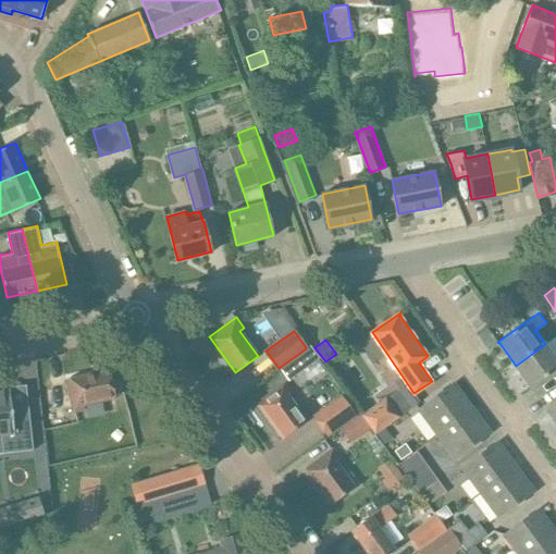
[(306,348),(297,355),(306,367),(320,356),(311,344),(306,347),(306,348)]
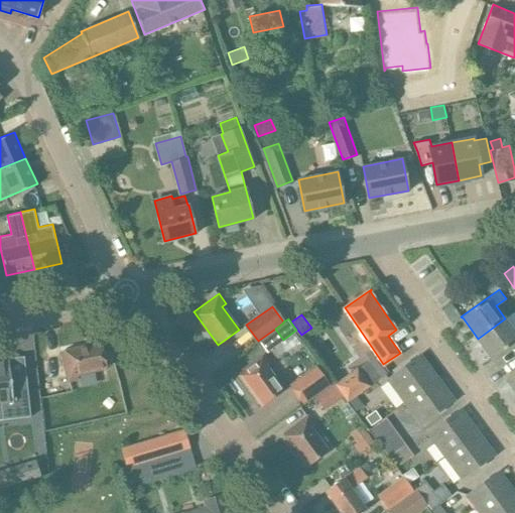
[(514,333),(505,318),(478,339),(492,357),(491,358),(492,359),(514,342),(514,333)]
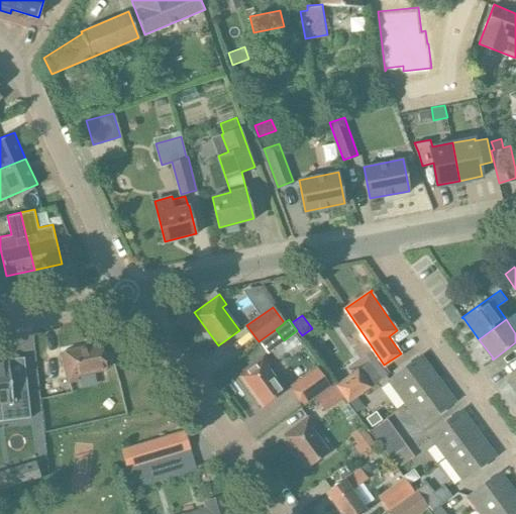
[(102,342),(62,351),(69,381),(79,379),(78,375),(80,375),(103,370),(108,369),(102,342)]
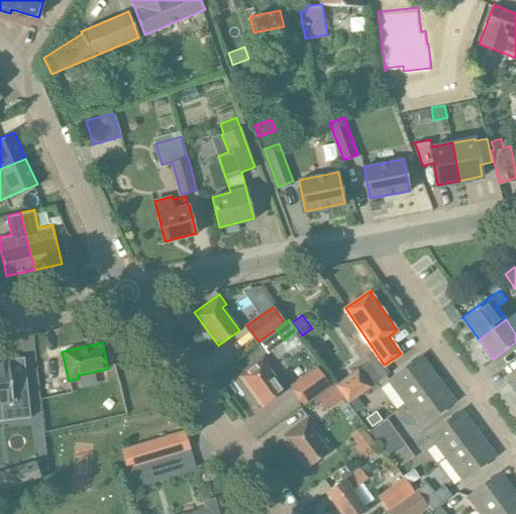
[(255,362),(239,373),(264,406),(280,394),(285,391),(275,377),(267,367),(271,364),(264,354),(255,362)]
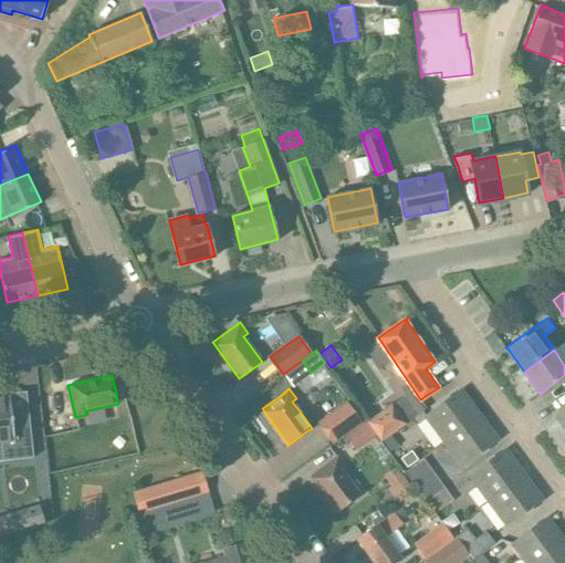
[(446,439),(479,415),(461,391),(427,415),(446,439)]
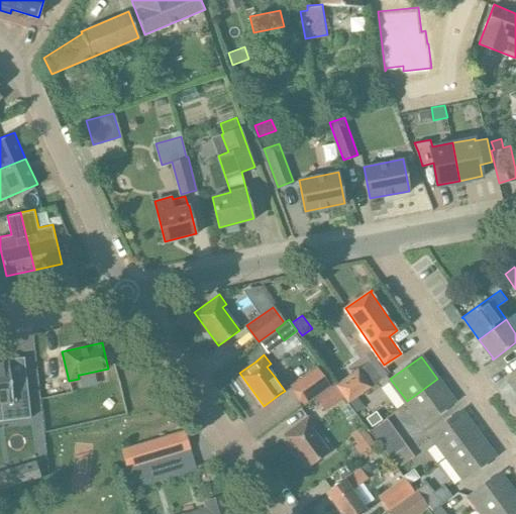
[(9,362),(0,363),(0,403),(1,403),(2,411),(3,419),(31,416),(27,380),(11,382),(9,362)]
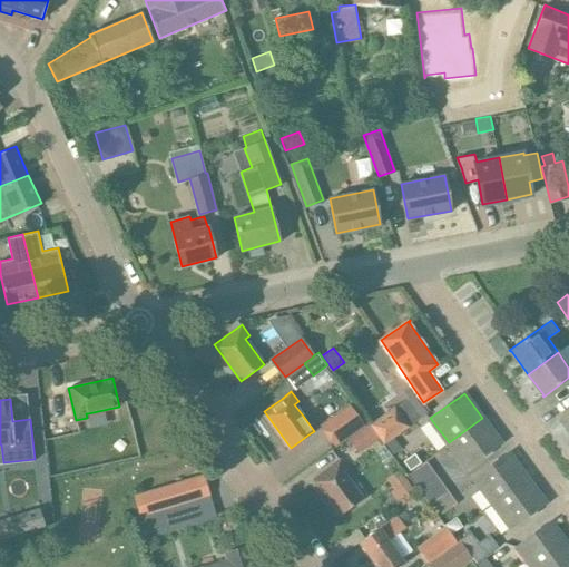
[(327,421),(322,426),(335,443),(364,423),(351,404),(327,421)]
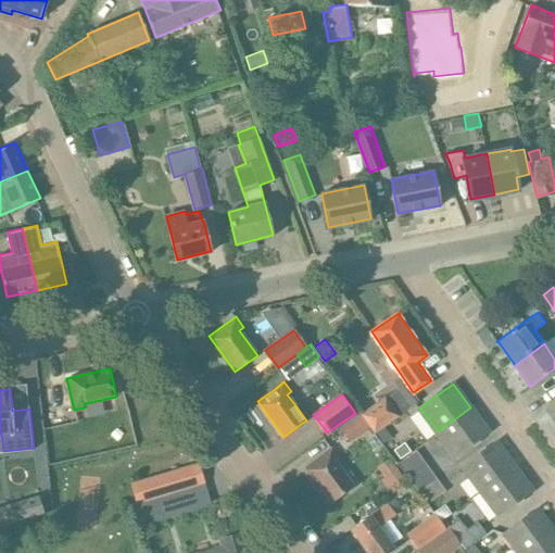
[(387,397),(361,414),(374,432),(399,415),(387,397)]
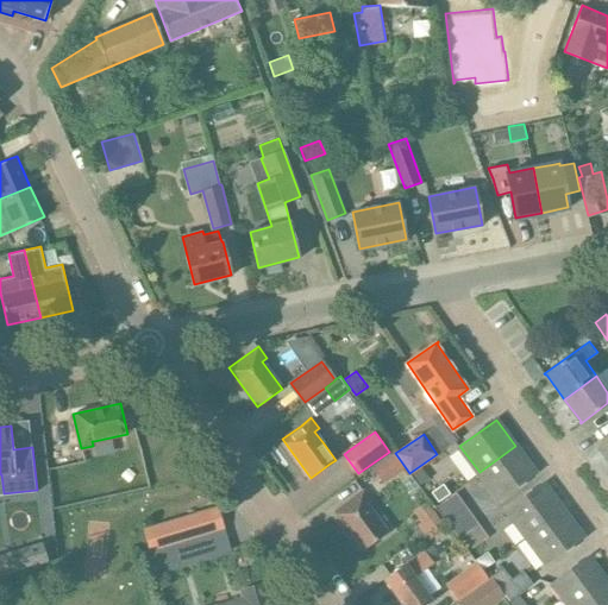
[(600,447),(607,458),(607,438),(597,446),(597,447),(600,447)]
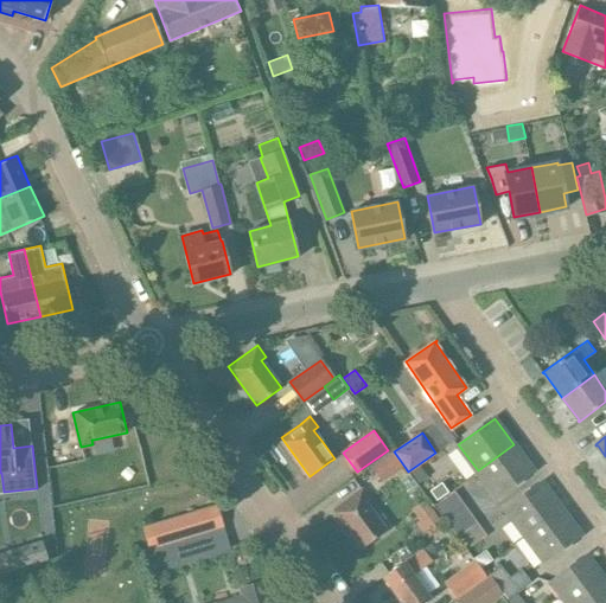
[(514,444),(478,470),(497,496),(533,470),(514,444)]
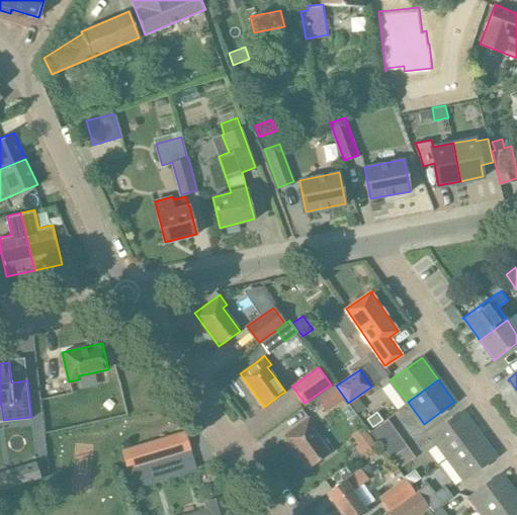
[(336,385),(319,399),(328,411),(345,399),(336,385)]
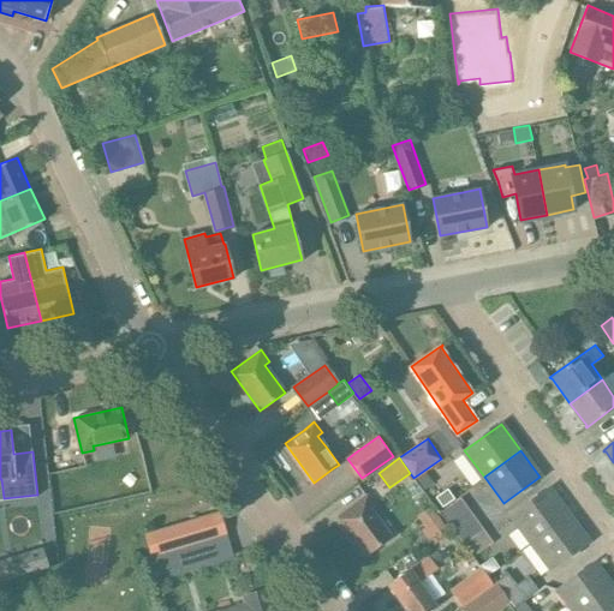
[(90,491),(87,463),(54,469),(58,496),(90,491)]
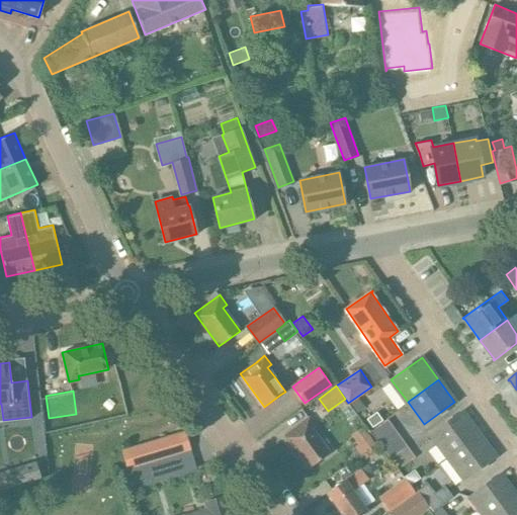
[(359,397),(352,402),(358,411),(365,406),(359,397)]
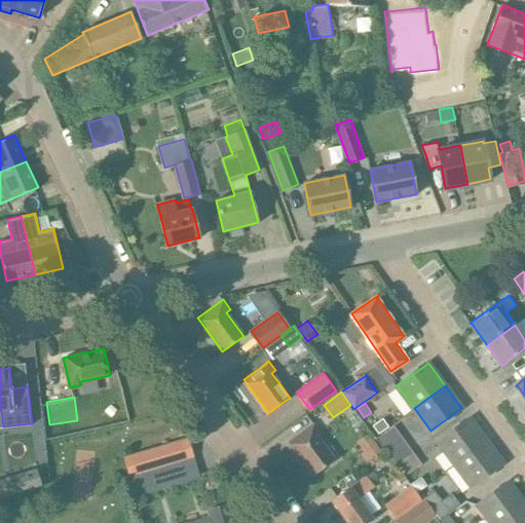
[(382,417),(373,424),(379,432),(388,425),(382,417)]
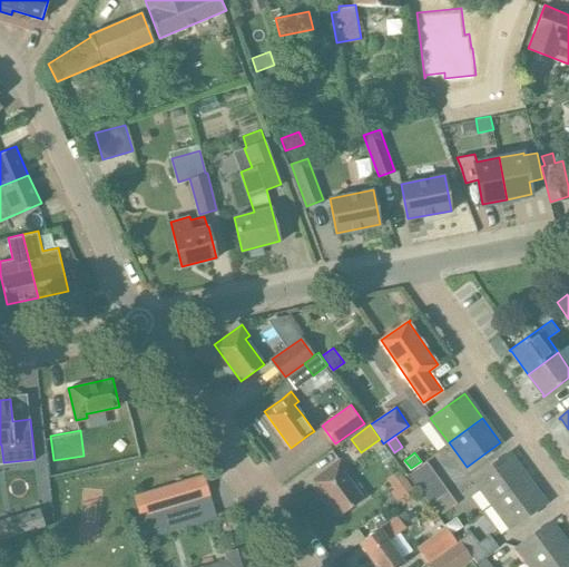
[(493,502),(527,478),(509,453),(476,478),(493,502)]
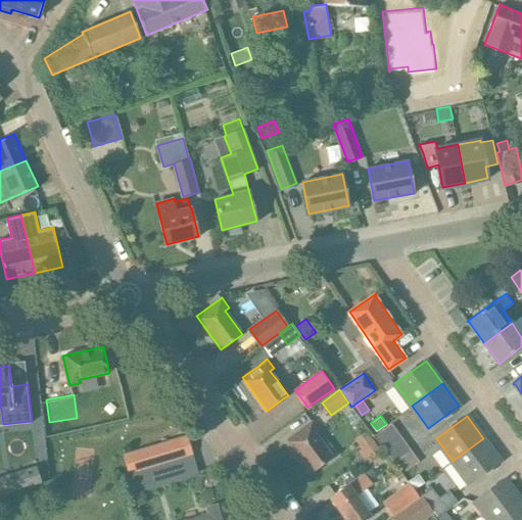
[(92,428),(90,419),(49,427),(51,436),(53,446),(55,445),(58,463),(97,455),(92,428)]
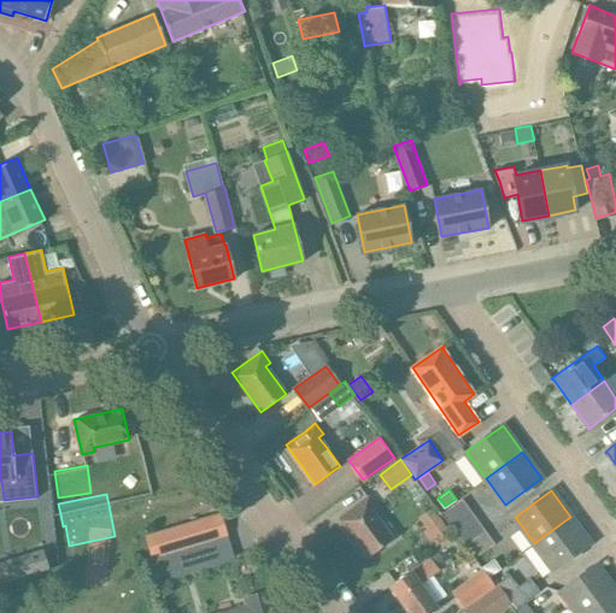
[(377,507),(369,496),(339,518),(368,558),(393,538),(373,511),(377,507)]
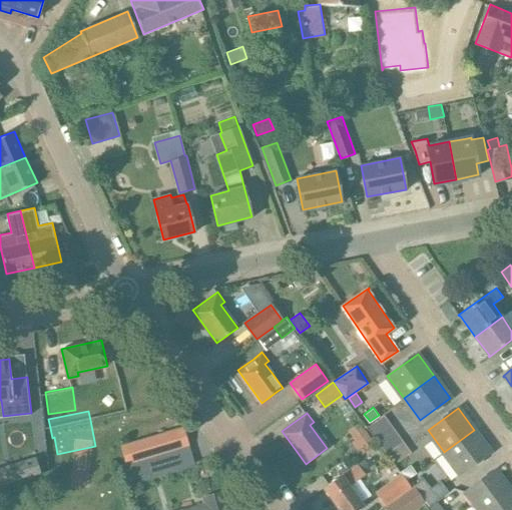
[(382,415),(368,425),(387,451),(401,441),(382,415)]
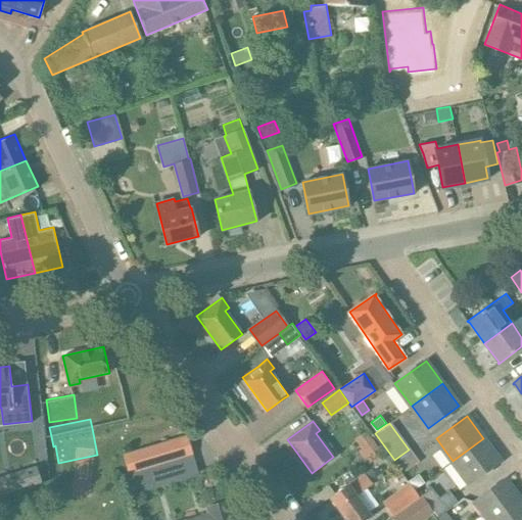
[(199,474),(187,435),(124,455),(136,493),(199,474)]
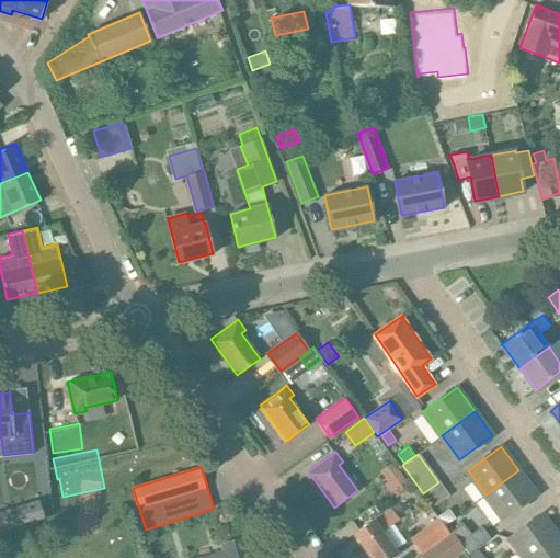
[(536,494),(518,470),(486,494),(503,519),(536,494)]
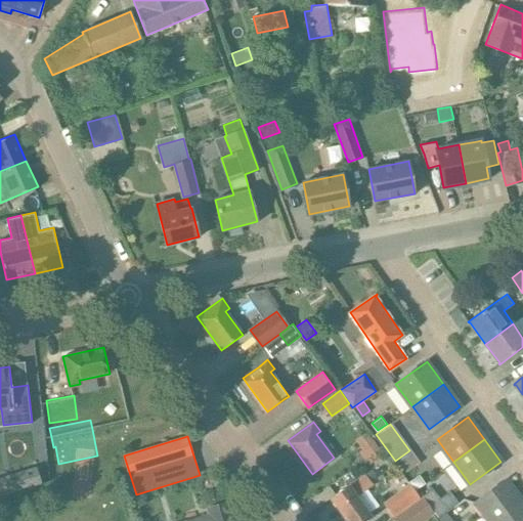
[(375,441),(359,451),(365,460),(380,448),(375,441)]
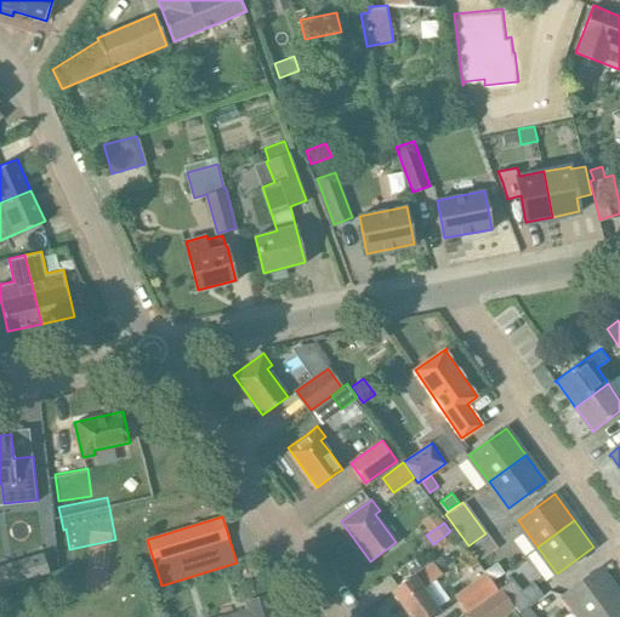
[(26,558),(4,564),(5,567),(7,575),(10,583),(50,571),(44,552),(26,558)]
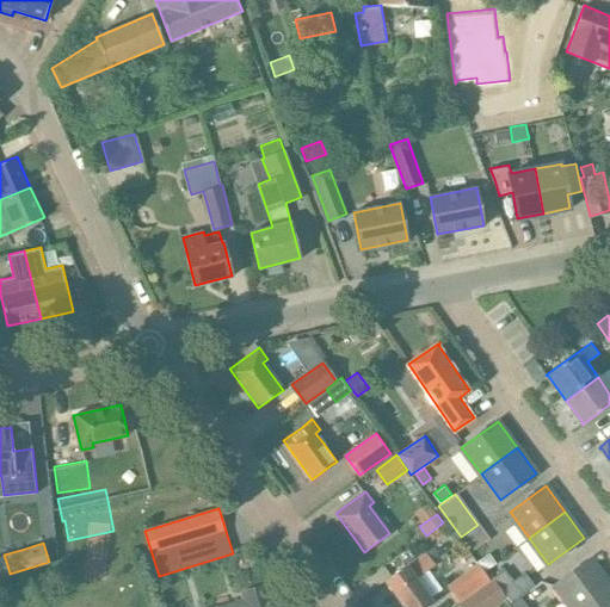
[(443,557),(435,545),(386,581),(404,606),(426,606),(435,602),(417,577),(443,557)]
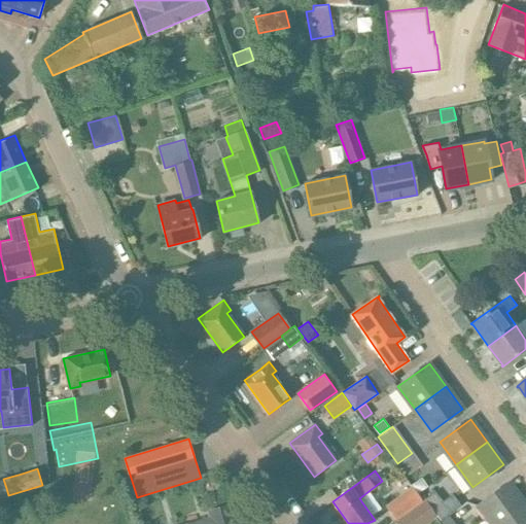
[(422,476),(412,483),(413,485),(418,492),(429,485),(422,476)]
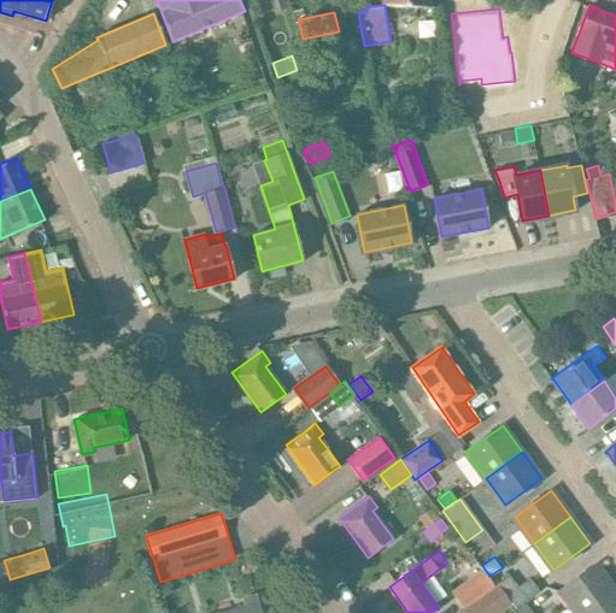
[(559,591),(575,612),(585,612),(615,591),(615,589),(597,564),(559,591)]
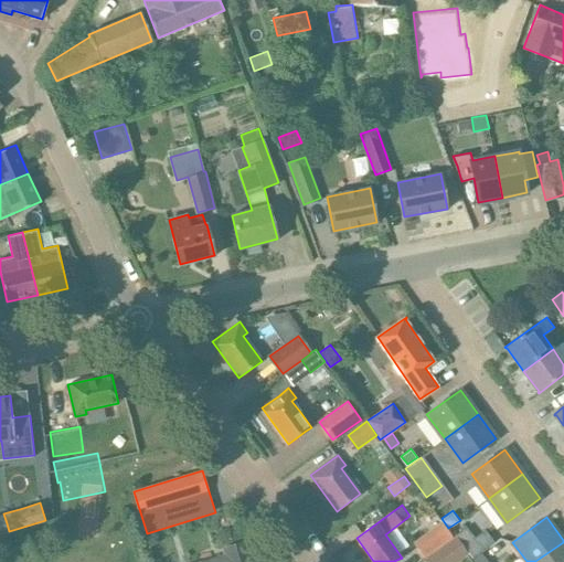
[(443,520),(414,541),(425,558),(455,536),(448,528),(443,520)]
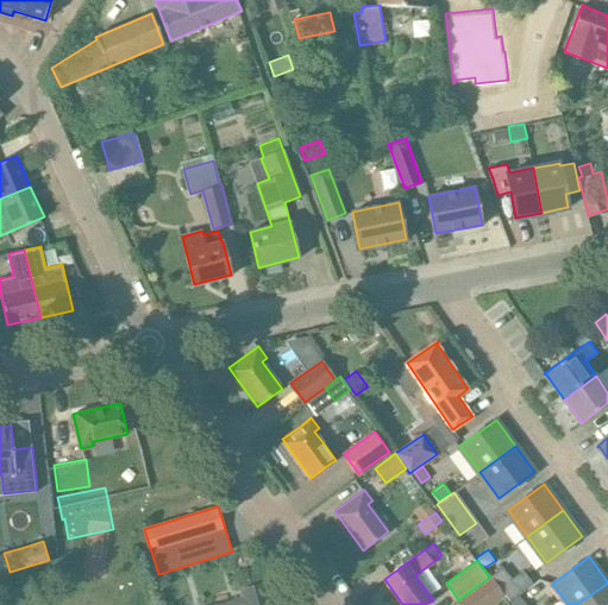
[(503,567),(491,575),(509,599),(511,599),(519,593),(533,583),(522,569),(512,578),(503,567)]
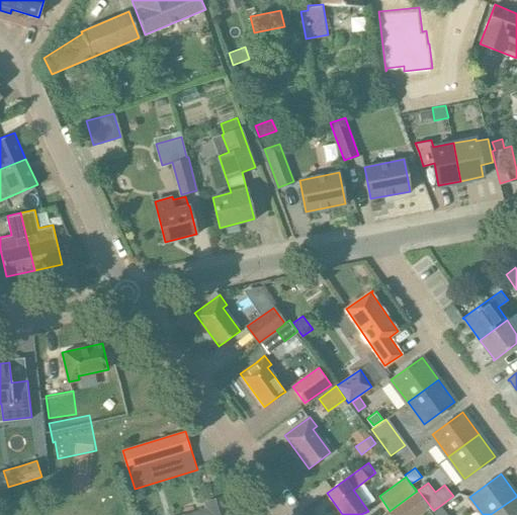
[(390,511),(389,511),(391,514),(418,514),(430,507),(418,490),(417,491),(390,511)]
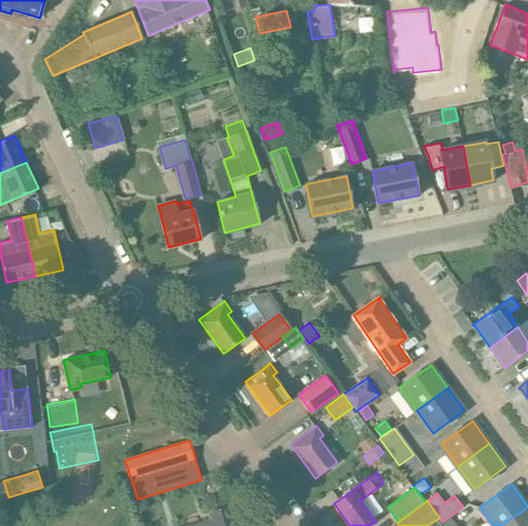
[(236,525),(230,506),(211,513),(214,525),(210,525),(236,525)]
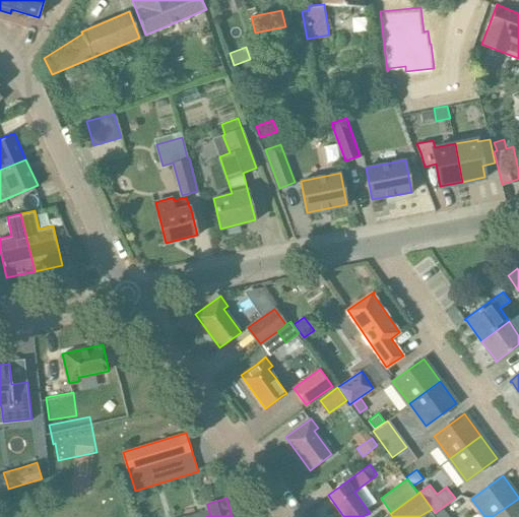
[(518,499),(493,516),(518,516),(518,499)]
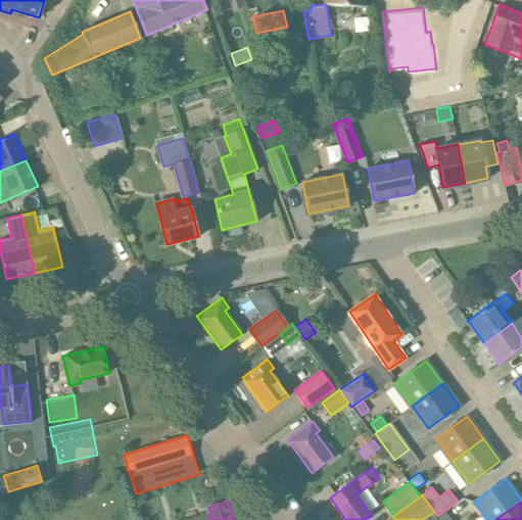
[(453,519),(445,511),(438,517),(439,519),(453,519)]
